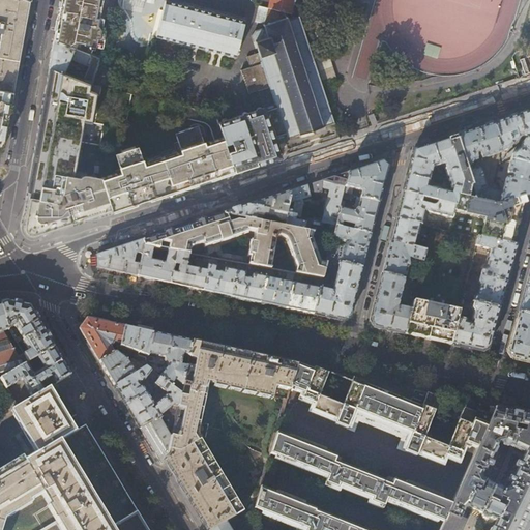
[(22,43),(29,0),(28,0),(0,0),(0,88),(13,92),(16,78),(22,43)]
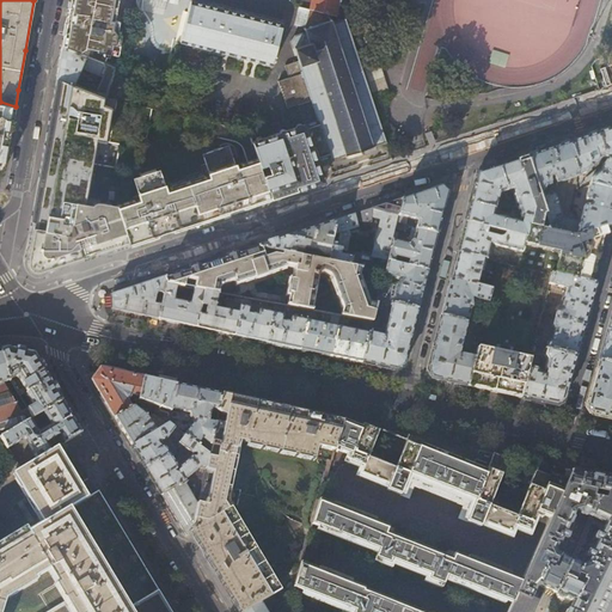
[(69,0),(71,0),(65,34),(62,46),(85,55),(109,65),(111,56),(118,57),(122,40),(117,32),(118,24),(114,23),(117,0),(136,0),(135,10),(136,13),(146,26),(150,32),(152,46),(154,48),(155,49),(159,51),(163,53),(161,55),(176,57),(179,43),(190,1),(190,0),(69,0)]
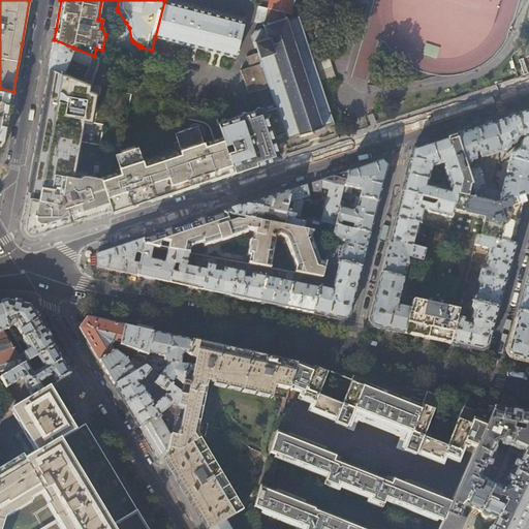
[(270,0),(268,8),(290,13),(292,5),(293,5),(293,0),(270,0)]
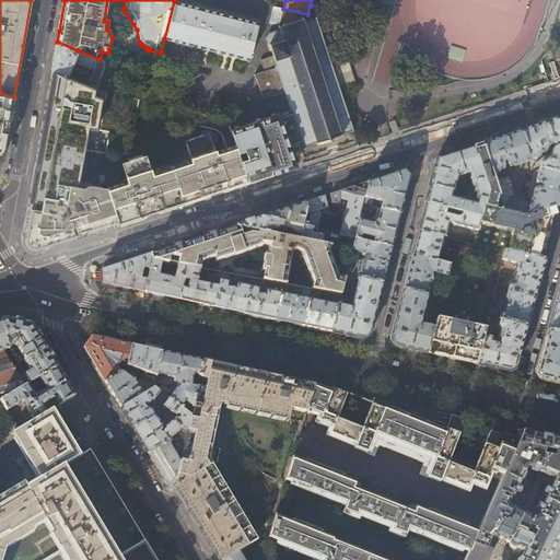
[(258,23),(174,1),(164,39),(248,60),(258,23)]
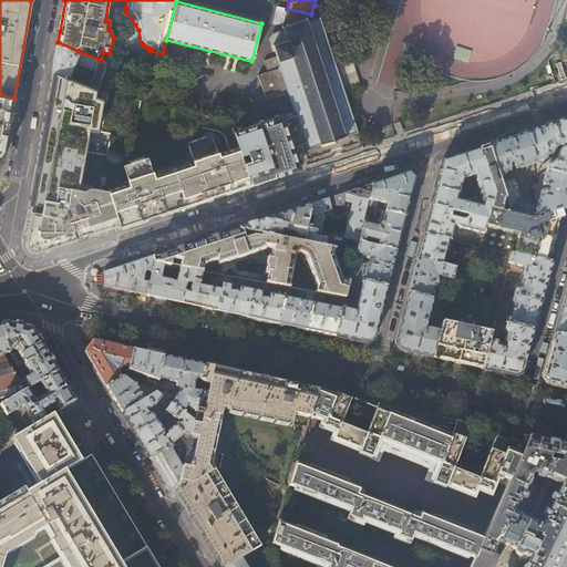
[(447,42),(444,7),(421,9),(424,44),(447,42)]
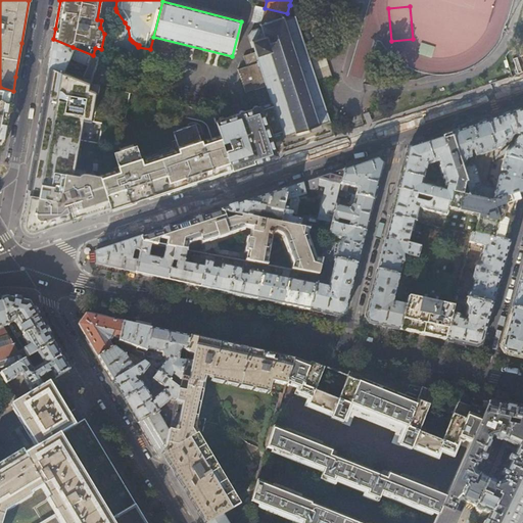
[(330,122),(295,15),(293,15),(294,16),(284,20),(284,17),(285,16),(283,15),(283,17),(262,24),(260,22),(259,25),(260,26),(262,30),(259,28),(252,30),(250,34),(256,51),(244,55),(247,65),(238,68),(246,92),(255,89),(260,106),(271,138),(282,134),(283,137),(295,133),(295,134),(298,133),(306,130),(319,126),(319,125),(330,122)]
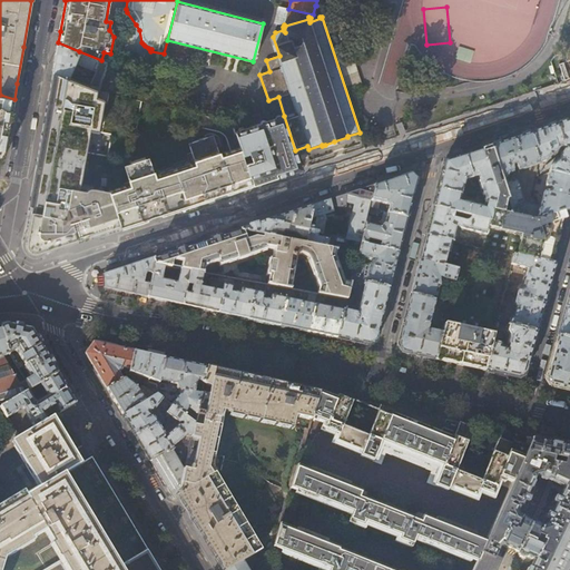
[(450,58),(452,79),(533,71),(529,32),(497,36),(497,42),(479,45),(479,47),(458,49),(459,57),(450,58)]
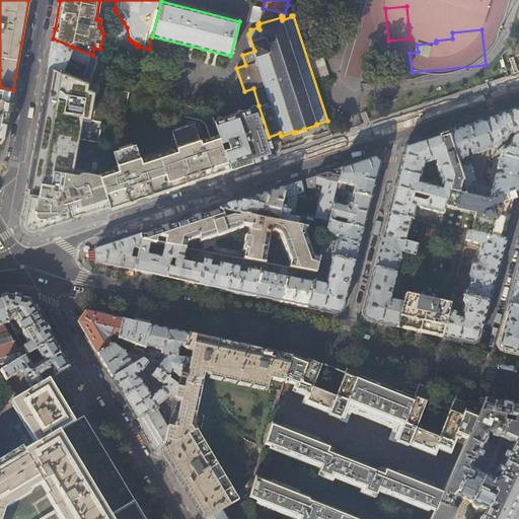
[(90,83),(98,58),(92,55),(72,47),(53,39),(50,54),(48,66),(90,83)]
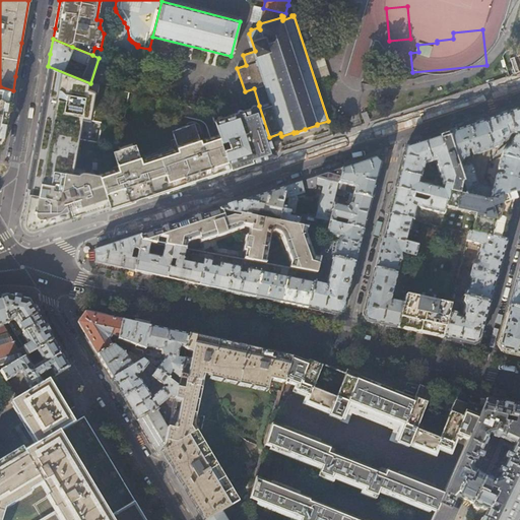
[(308,52),(318,83),(330,79),(320,48),(308,52)]
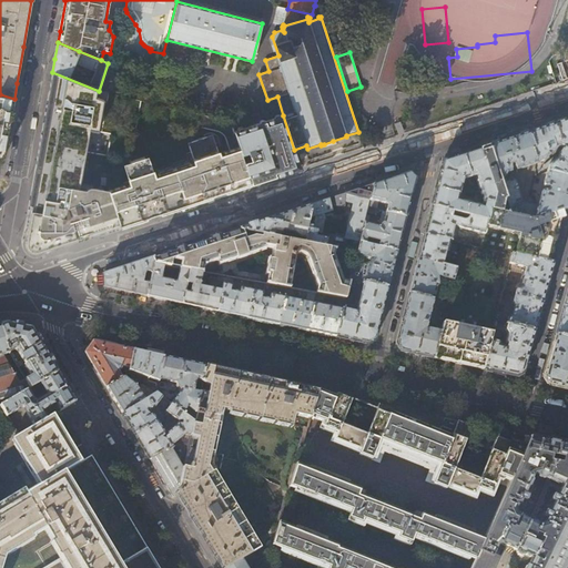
[(385,61),(379,81),(395,85),(399,64),(385,61)]
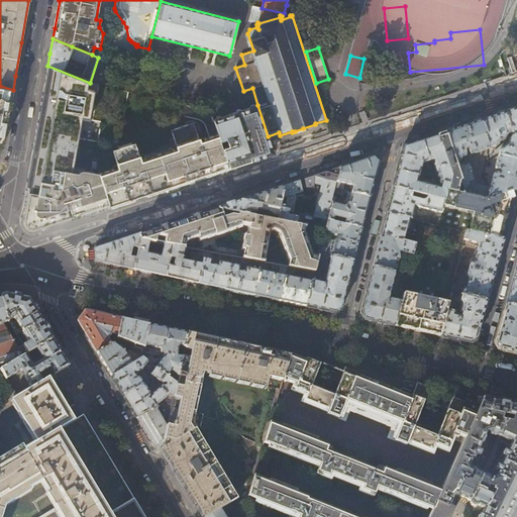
[(90,83),(47,66),(44,85),(45,85),(41,105),(38,122),(37,121),(32,151),(33,151),(28,180),(27,186),(27,189),(26,195),(37,197),(40,186),(52,187),(52,191),(61,193),(65,174),(72,174),(79,138),(98,142),(102,122),(91,120),(95,93),(88,90),(90,83)]
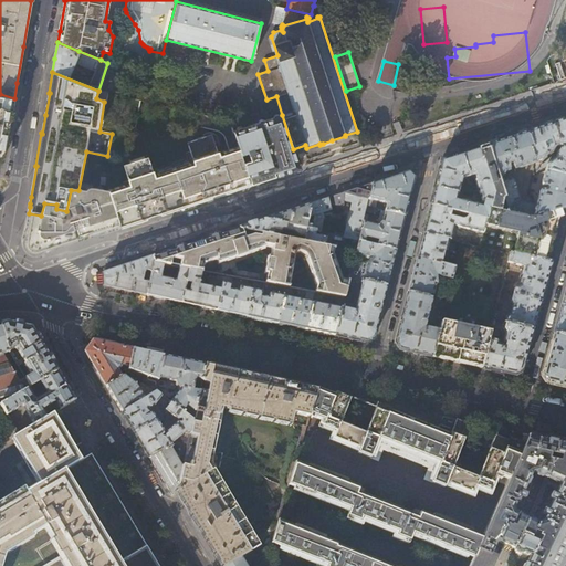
[(11,113),(14,98),(0,94),(0,159),(3,159),(7,140),(11,113)]
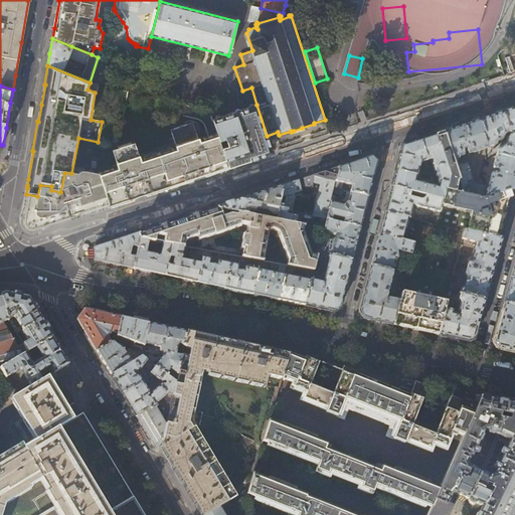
[(272,152),(267,136),(256,105),(212,119),(216,135),(218,139),(224,137),(227,145),(220,147),(227,167),(250,159),(272,152)]
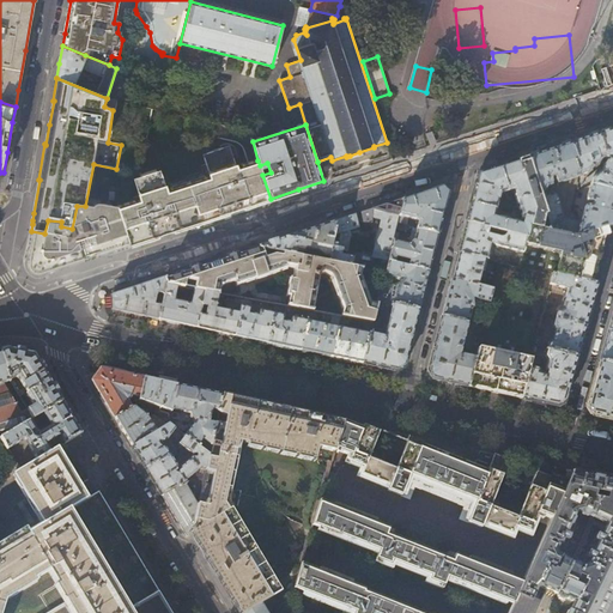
[(612,129),(598,135),(605,158),(610,159),(608,162),(607,162),(606,163),(605,163),(604,163),(604,164),(602,170),(593,178),(590,186),(612,190),(612,129)]
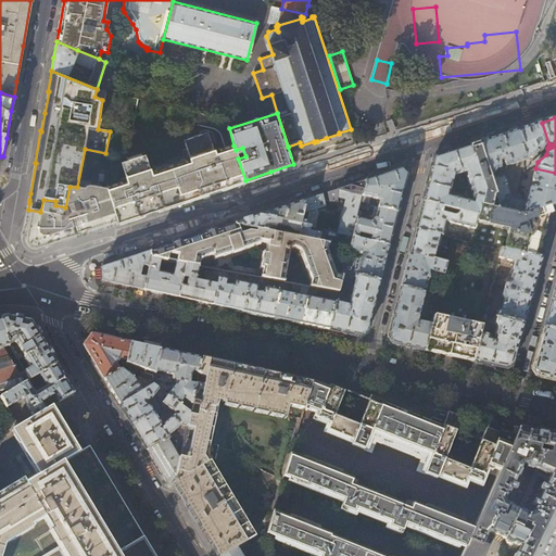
[(543,146),(548,143),(542,123),(530,127),(517,130),(521,146),(520,147),(525,161),(531,159),(538,152),(538,150),(539,150),(541,150),(542,149),(542,148),(543,147),(543,146)]
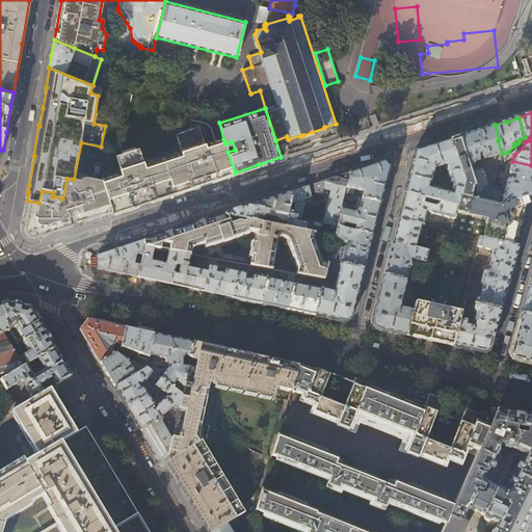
[(474,187),(478,202),(500,206),(503,193),(488,190),(482,171),(480,169),(473,171),(472,167),(473,167),(474,162),(478,161),(477,160),(477,155),(480,155),(483,160),(502,154),(498,140),(499,139),(495,125),(475,132),(457,137),(474,187)]
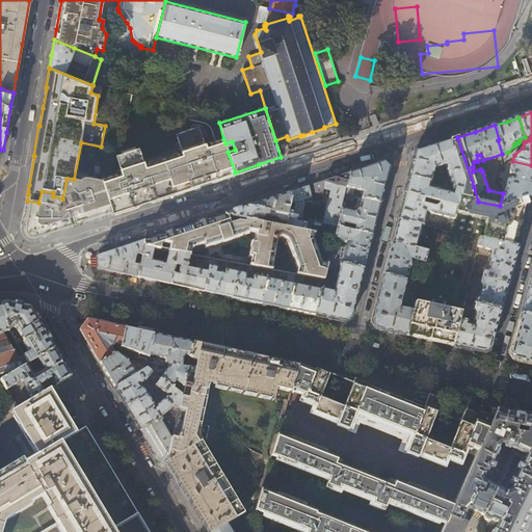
[(513,245),(526,197),(500,206),(478,202),(469,200),(472,188),(474,187),(457,137),(453,139),(449,140),(462,183),(456,207),(453,219),(450,232),(433,228),(427,250),(424,263),(419,284),(417,291),(415,302),(406,336),(428,341),(452,346),(458,319),(477,247),(479,238),(513,245)]
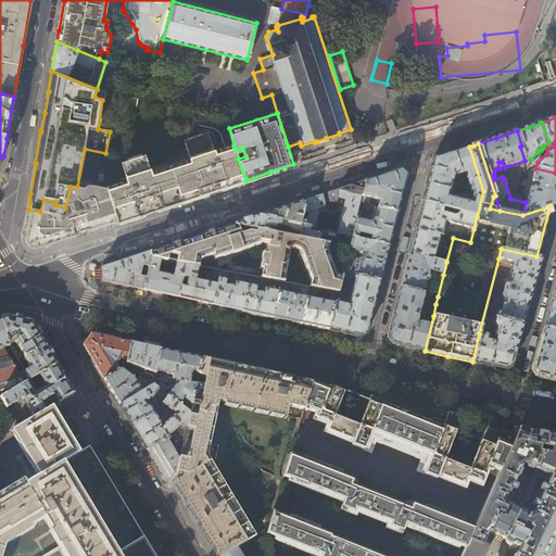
[(127,179),(108,186),(111,194),(116,220),(245,180),(234,146),(217,151),(215,147),(191,154),(192,159),(153,172),(147,151),(121,160),(127,179)]
